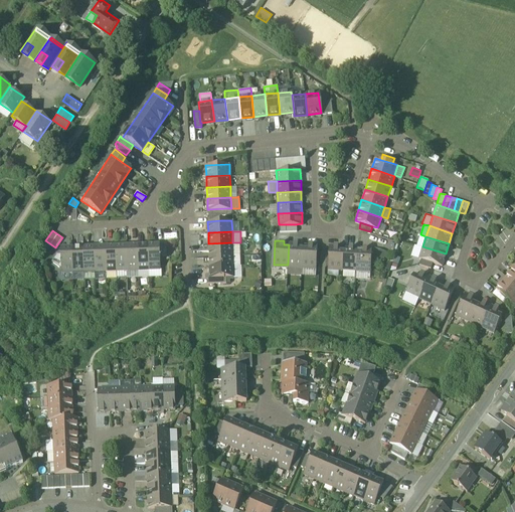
[(288,265),(302,266),(302,257),(296,257),(297,244),(297,245),(298,241),(289,241),(289,244),(288,265)]
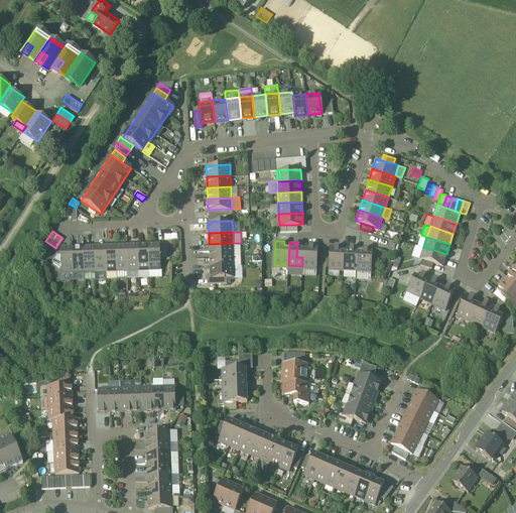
[(233,254),(233,243),(209,244),(210,255),(233,254)]
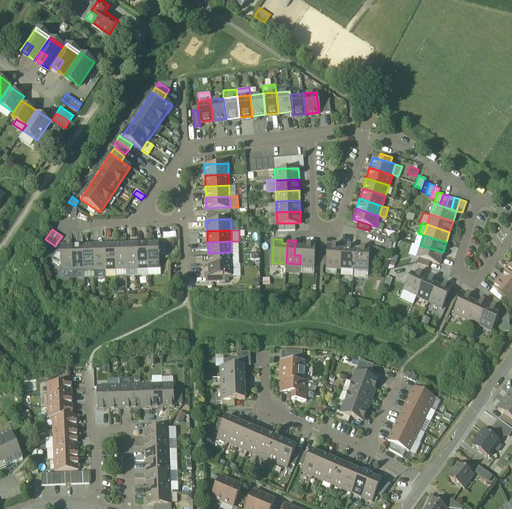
[(306,255),(300,255),(300,264),(314,265),(315,242),(306,241),(306,244),(307,244),(306,255)]
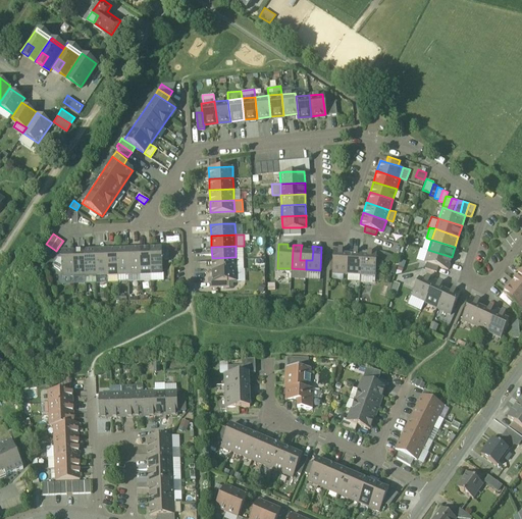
[(161,247),(150,248),(151,271),(162,271),(161,247)]
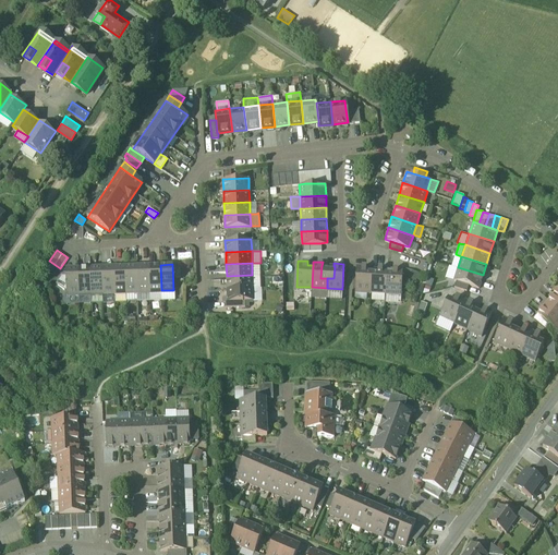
[(367,290),(371,291),(371,280),(365,280),(365,268),(366,268),(366,265),(356,264),(355,290),(356,290),(367,290)]
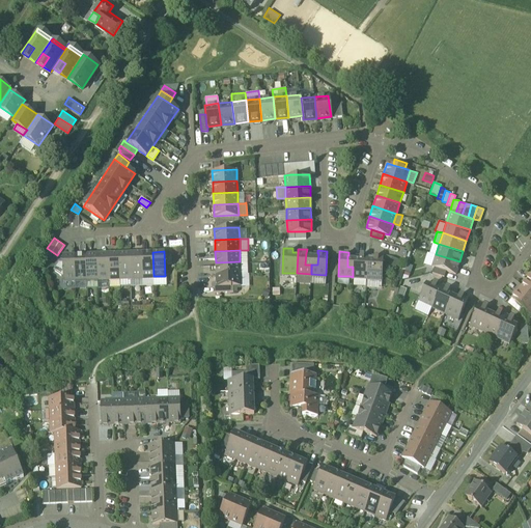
[(432,266),(436,254),(427,251),(423,262),(432,266)]
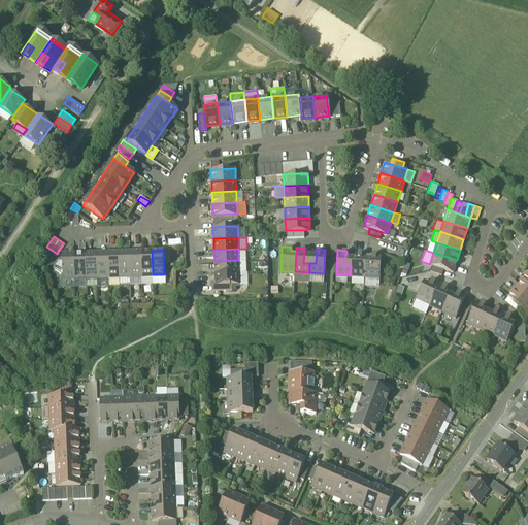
[(129,251),(119,252),(119,276),(130,275),(129,251)]
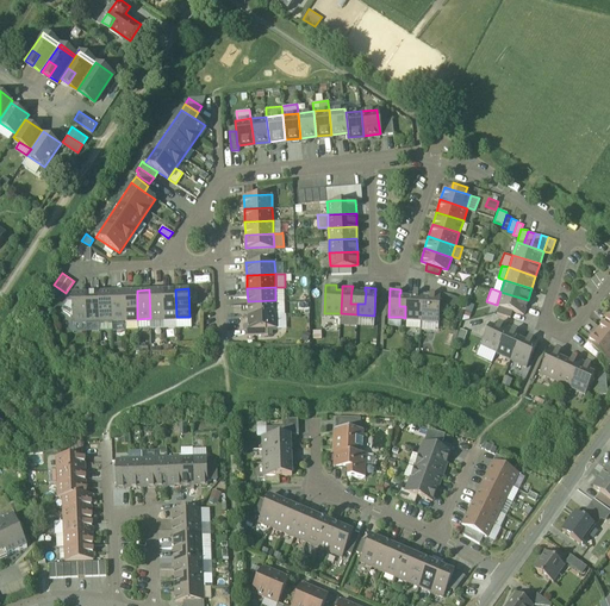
[(162,289),(149,289),(150,318),(163,318),(162,289)]
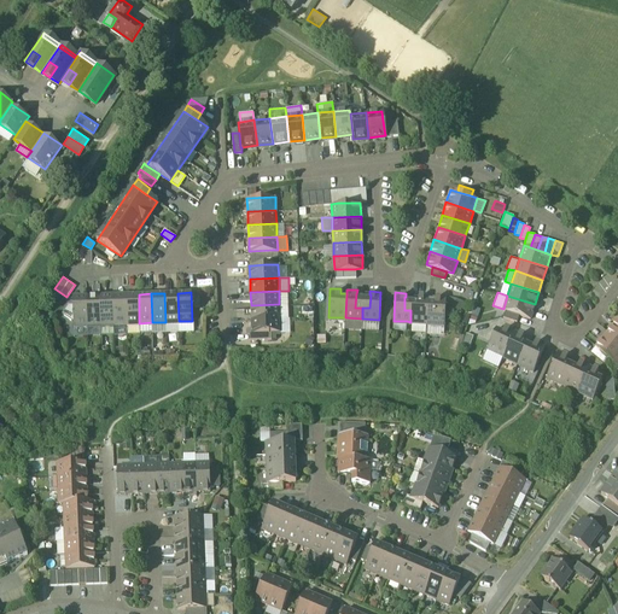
[(178,293),(164,293),(165,322),(179,321),(178,293)]
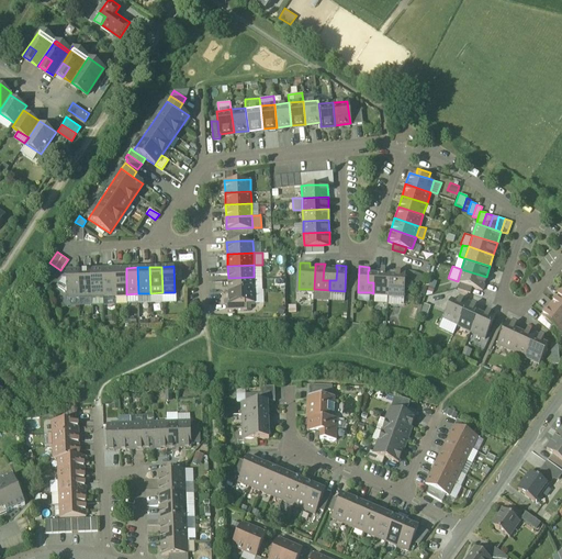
[(388,294),(389,294),(389,283),(390,271),(390,268),(381,267),(380,271),(381,271),(380,283),(373,282),(373,293),(374,293),(388,294)]
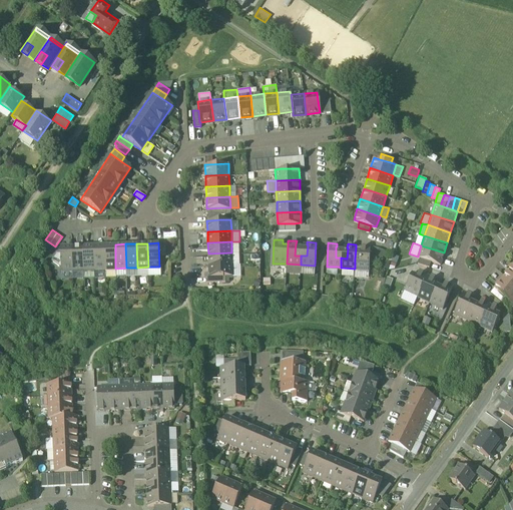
[(104,244),(93,245),(94,269),(105,269),(104,244)]
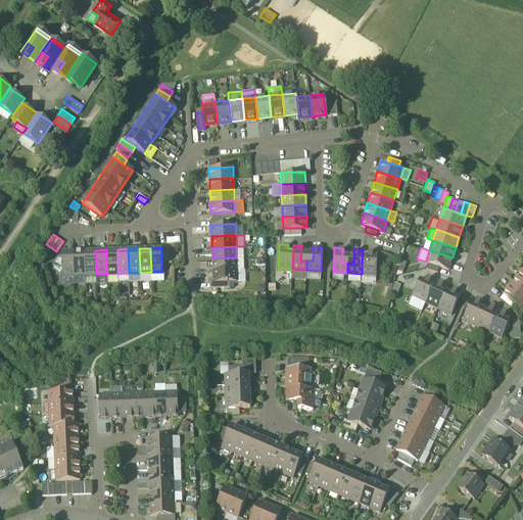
[(117,249),(106,249),(107,274),(117,274),(117,249)]
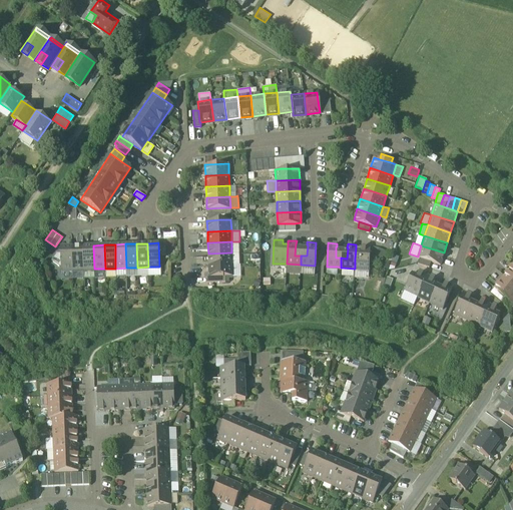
[(361,260),(355,259),(355,269),(369,269),(370,245),(361,244),(361,247),(362,247),(361,260)]
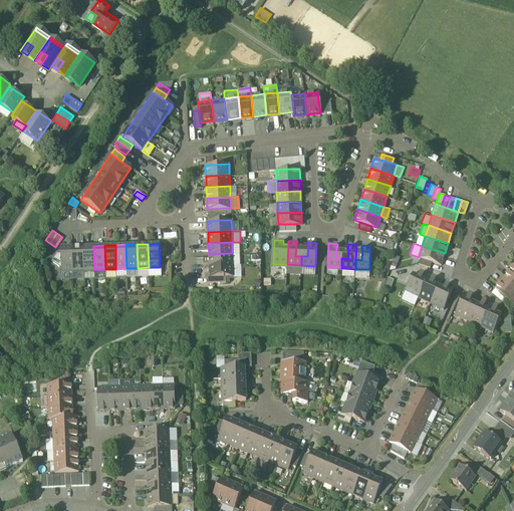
[(82,246),(71,247),(72,270),(83,270),(82,246)]
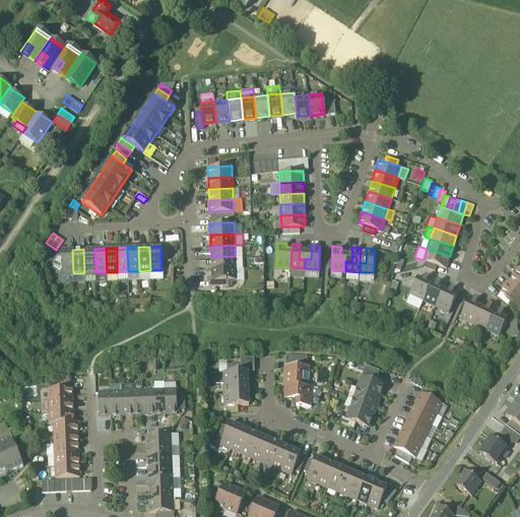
[(94,249),(83,249),(84,273),(95,272),(94,249)]
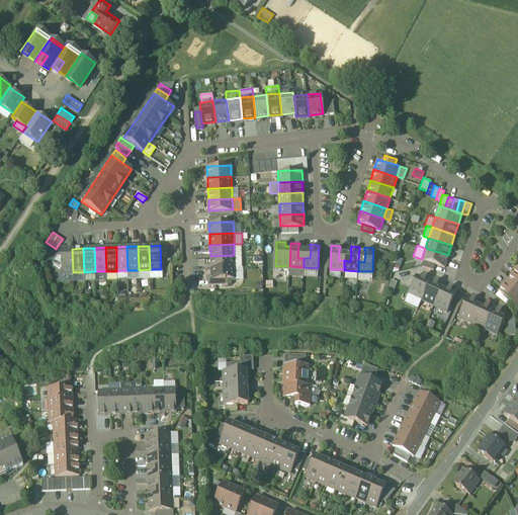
[(389,252),(376,248),(373,256),(385,260),(389,252)]
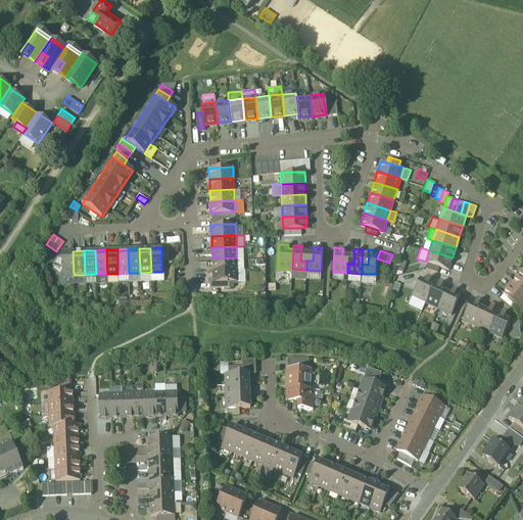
[(448,269),(453,257),(429,250),(426,262),(427,262),(439,266),(448,269)]
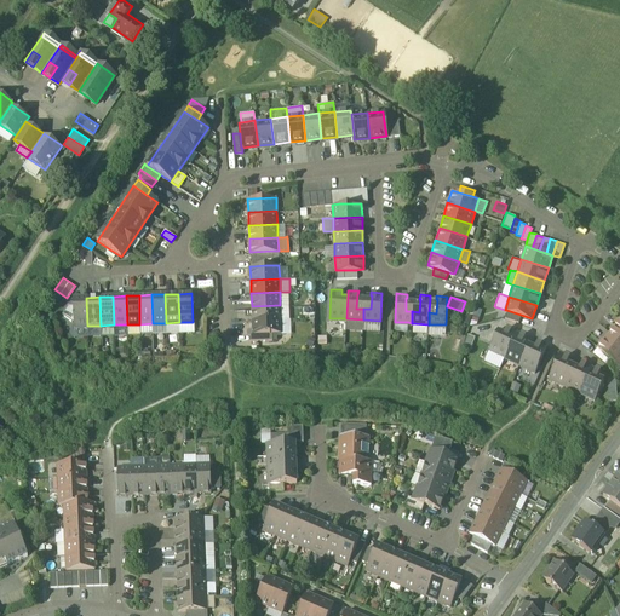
[(87,326),(86,298),(73,298),(73,305),(74,321),(74,327),(87,326)]
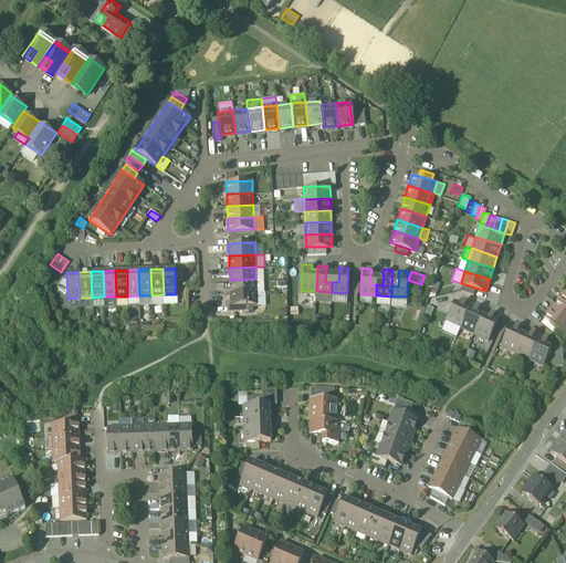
[(67,293),(66,279),(62,279),(56,287),(66,293),(67,293)]
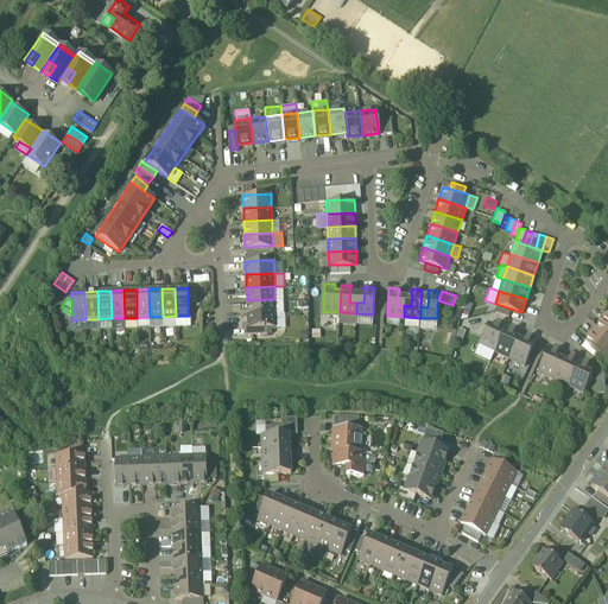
[(276,311),(274,299),(247,300),(247,312),(276,311)]
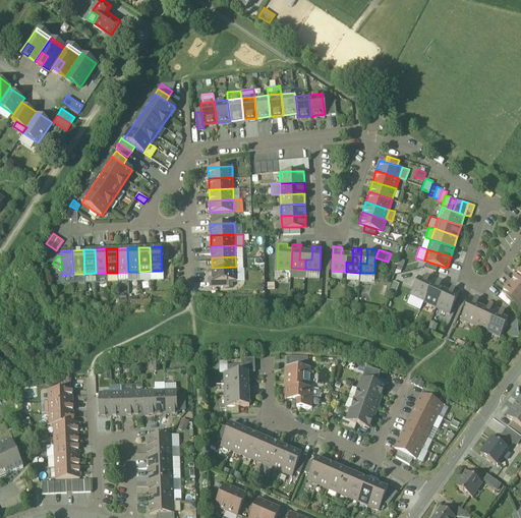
[(424,267),(436,270),(438,265),(425,261),(424,267)]
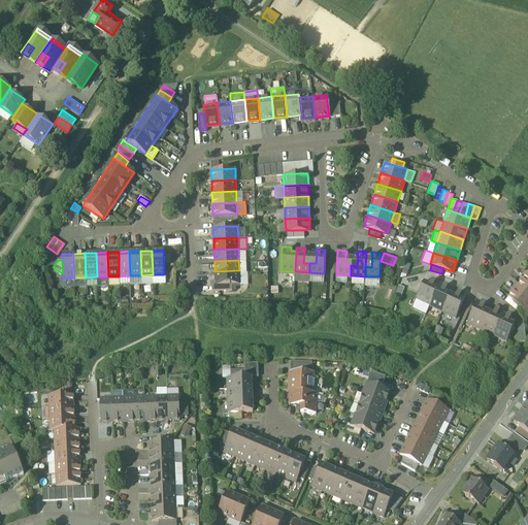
[(239,283),(239,270),(215,271),(215,283),(231,283),(239,283)]
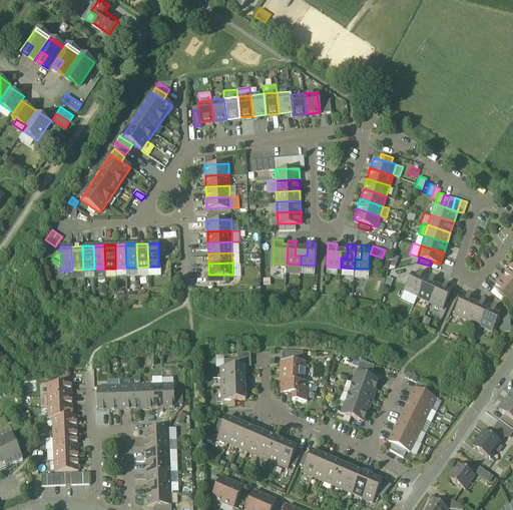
[(240,263),(239,263),(232,263),(232,275),(240,275),(240,263)]
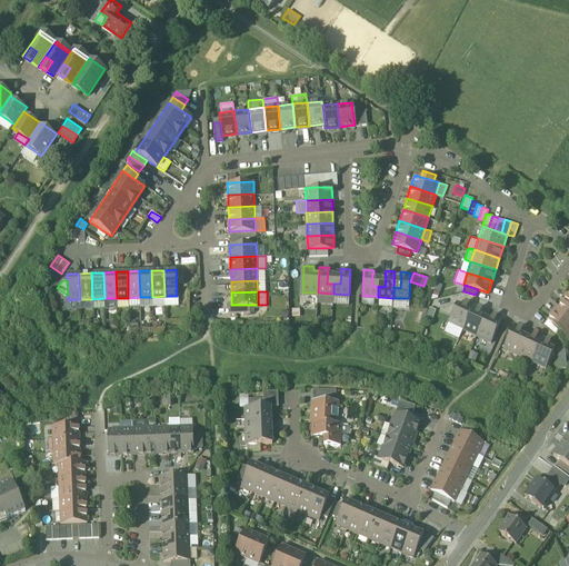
[(333,294),(318,293),(317,301),(332,303),(332,301),(333,294)]
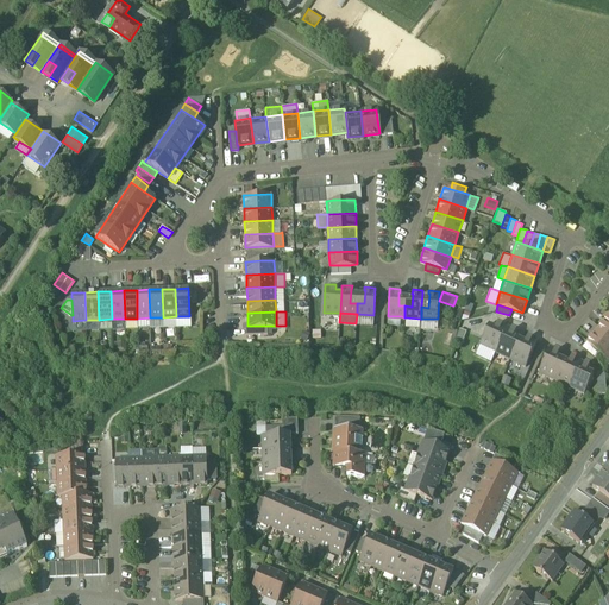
[(438,319),(421,319),(420,327),(437,328),(438,319)]
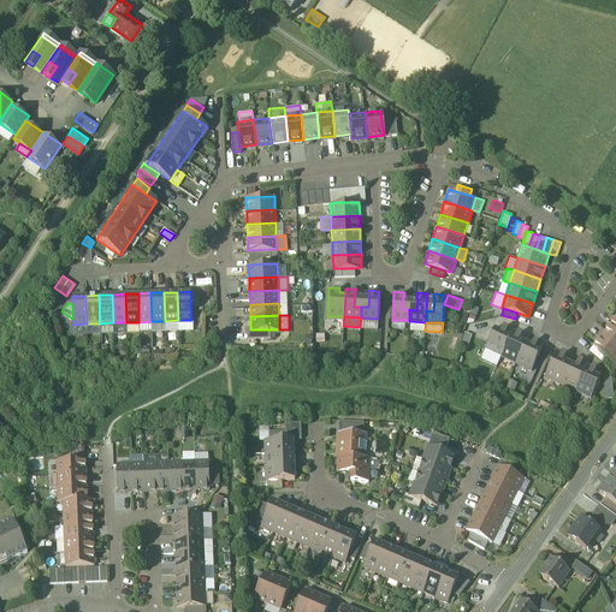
[(615,327),(610,322),(602,333),(615,344),(615,327)]
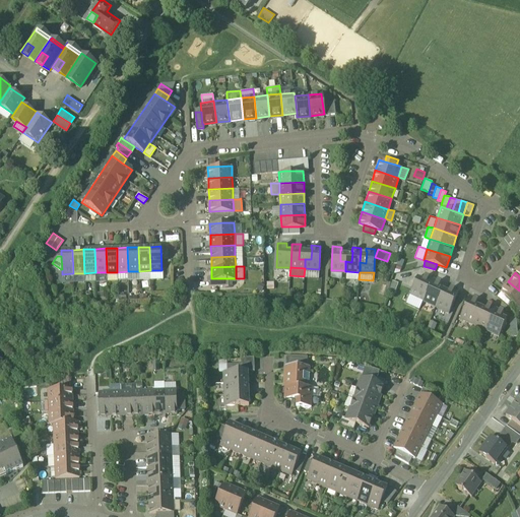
[(423,299),(433,277),(425,273),(424,276),(419,287),(413,284),(409,294),(423,299)]
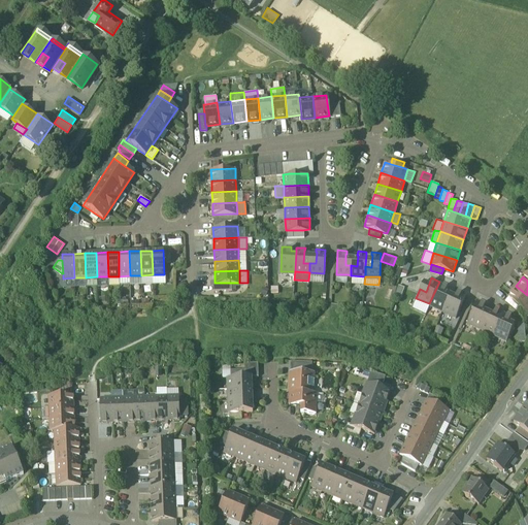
[(420,289),(426,292),(430,281),(425,279),(420,289)]
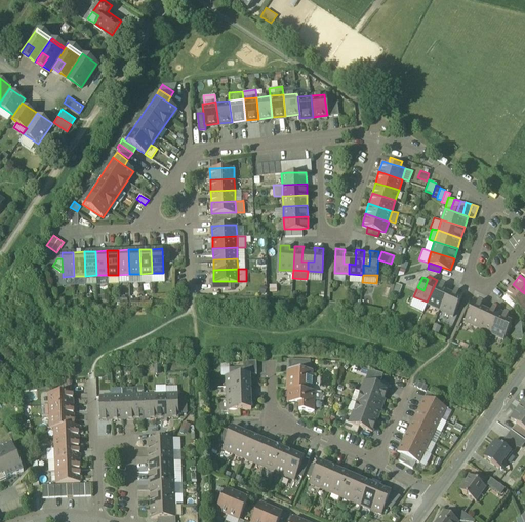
[(445,283),(437,280),(427,302),(440,308),(444,299),(438,296),(443,286),(445,283)]
